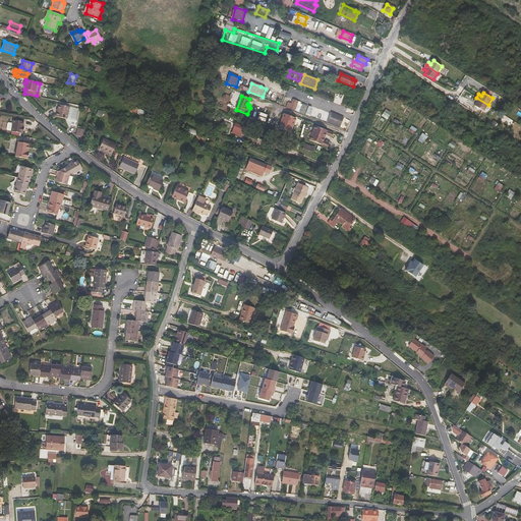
[(484,111),(488,105),(476,98),(474,101),(477,103),(475,106),(484,111)]
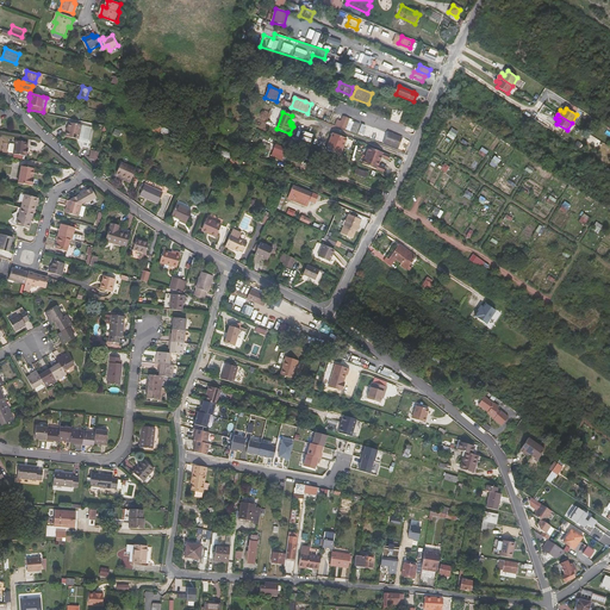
[(343,117),(340,128),(346,130),(350,119),(343,117)]
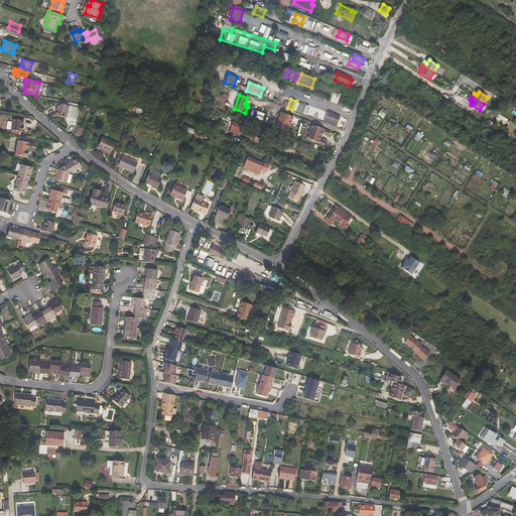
[(52,113),(63,115),(66,105),(55,103),(52,113)]
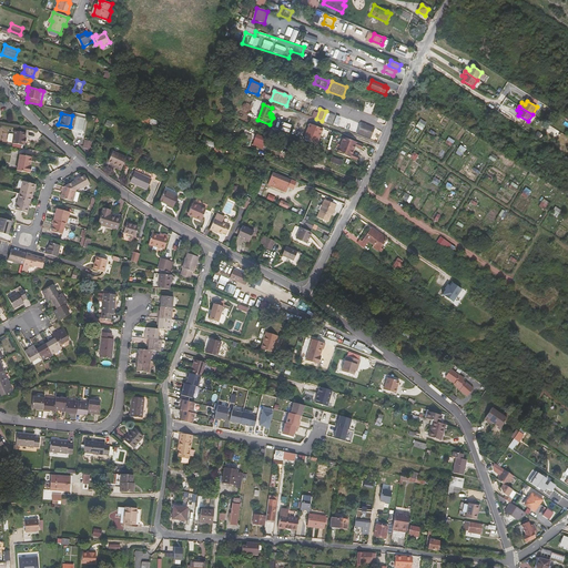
[(138,120),(154,128),(158,121),(150,119),(150,117),(141,113),(138,120)]
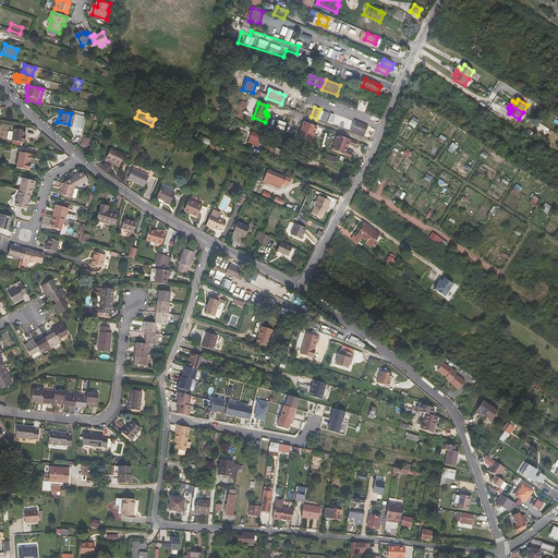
[(74,129),(76,129),(76,134),(79,134),(79,124),(83,125),(83,118),(74,118),(74,129)]
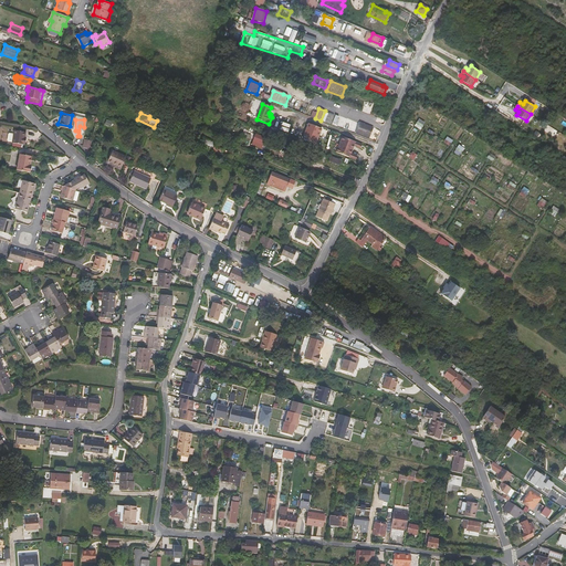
[(303,139),(316,144),(322,128),(308,124),(303,139)]
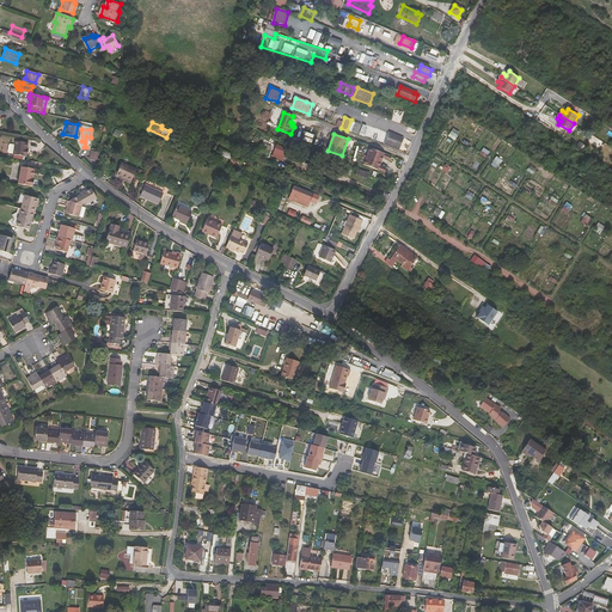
[(390,147),(399,151),(403,141),(393,138),(392,141),(387,140),(386,146),(390,147)]
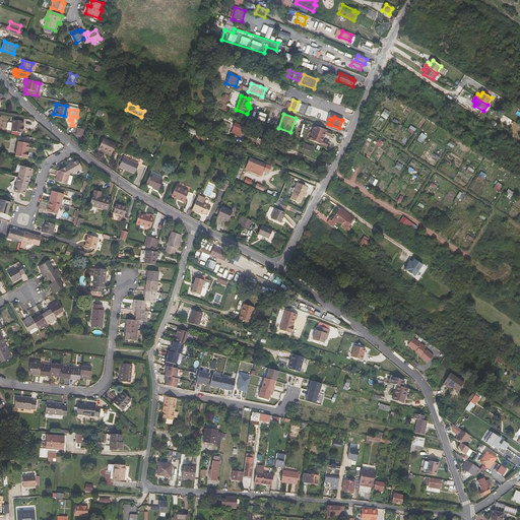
[(24,122),(13,120),(13,123),(9,123),(8,124),(7,129),(8,130),(12,131),(23,133),(24,128),(23,128),(24,122)]
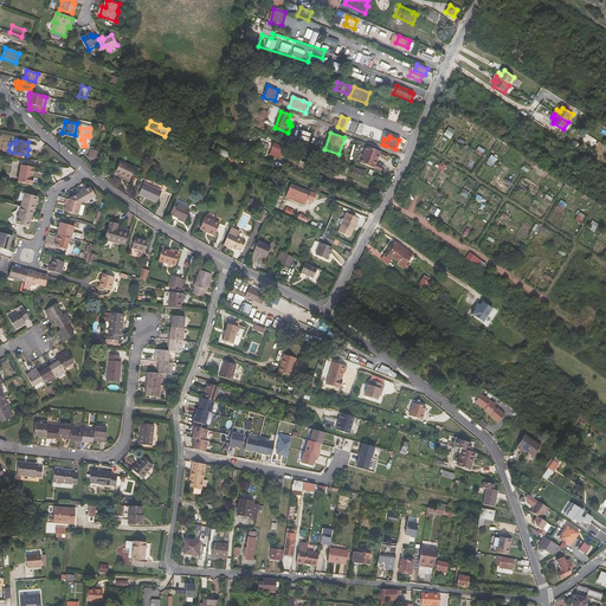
[(270,155),(281,160),(283,154),(292,159),(296,152),(284,147),(284,148),(275,144),(270,155)]
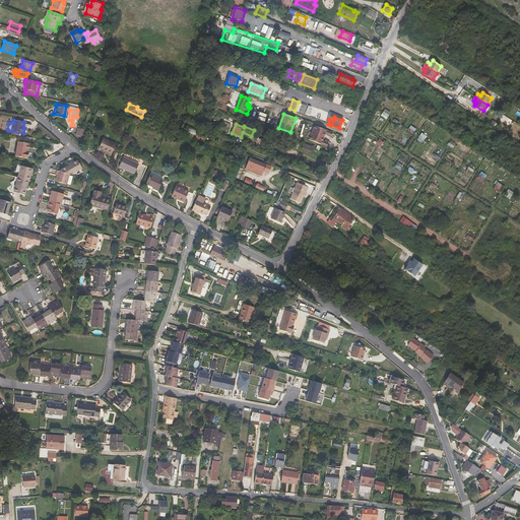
[(327,130),(315,125),(310,139),(322,144),(323,140),(325,134),(327,130)]
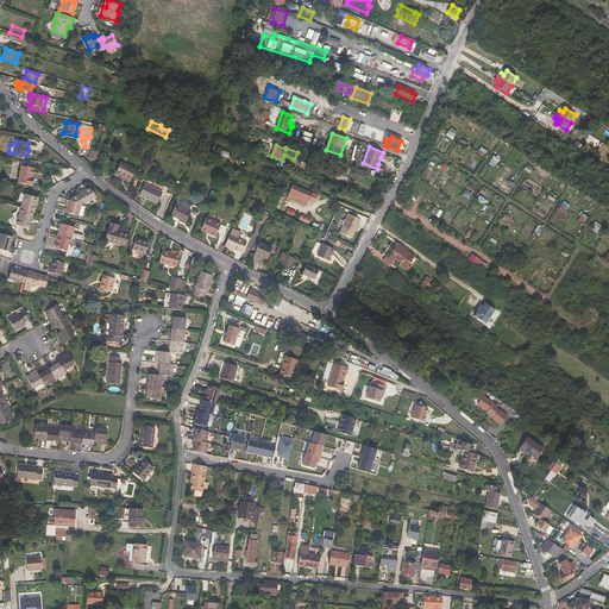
[(215,158),(228,163),(232,154),(219,149),(215,158)]
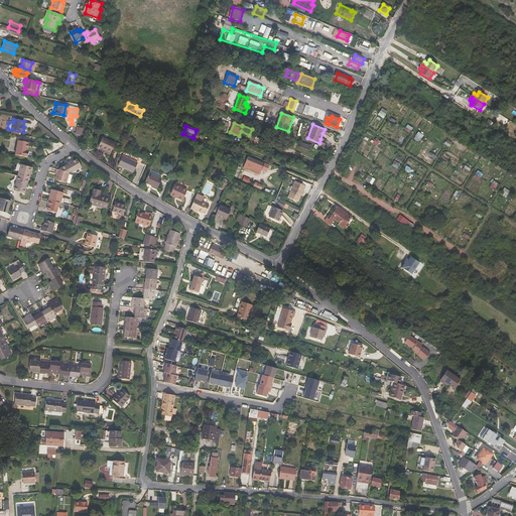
[(81,136),(84,129),(78,127),(75,135),(81,136)]
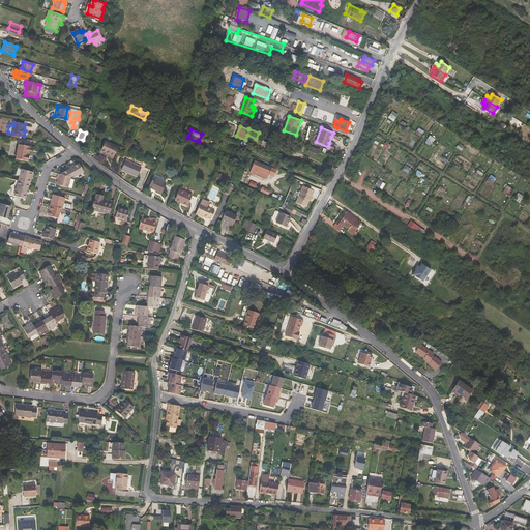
[(205,143),(217,147),(219,142),(208,137),(205,143)]
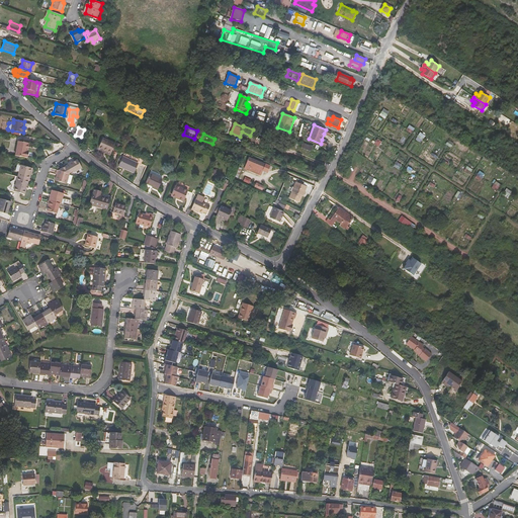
[(99,148),(103,150),(107,152),(106,154),(110,156),(115,144),(103,138),(99,148)]
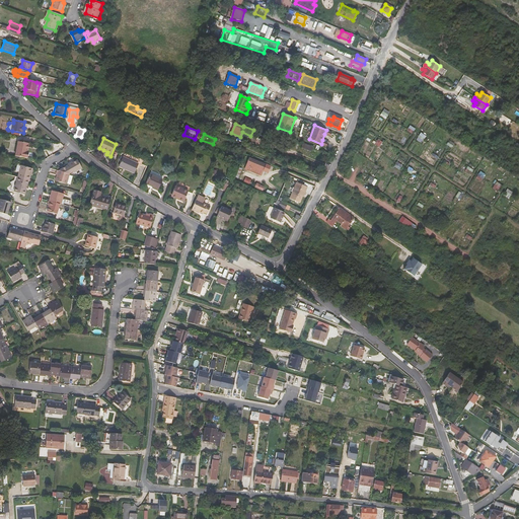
[(18,142),(15,157),(27,158),(28,153),(27,152),(28,144),(18,142)]
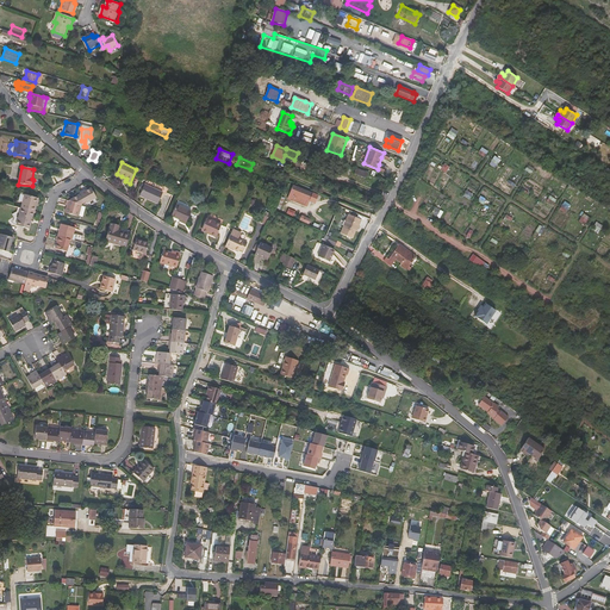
[(368,175),(368,173),(358,168),(355,174),(366,179),(378,182),(379,179),(368,175)]
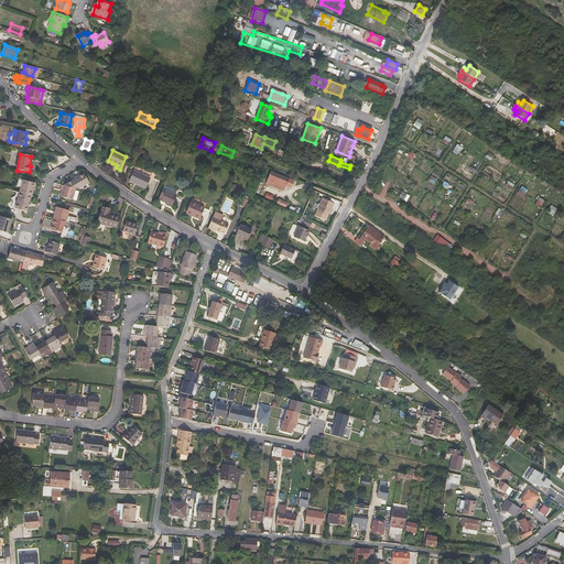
[(349,169),(338,165),(336,171),(346,175),(349,169)]
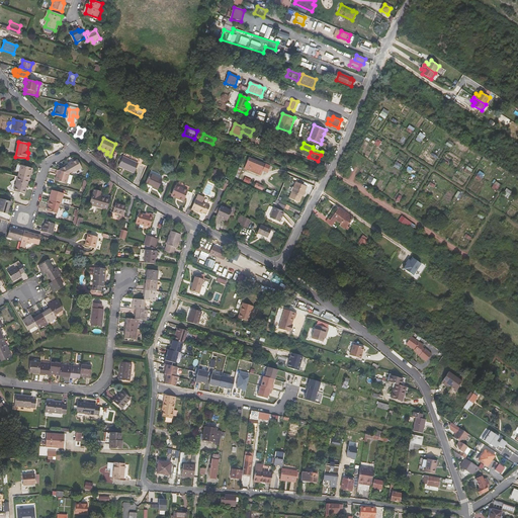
[(124,153),(122,157),(132,161),(134,157),(124,153)]
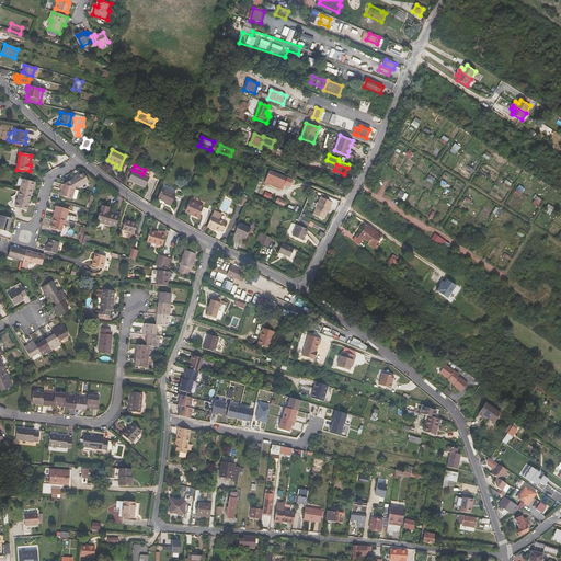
[(142,174),(133,170),(128,180),(146,187),(150,178),(142,174)]
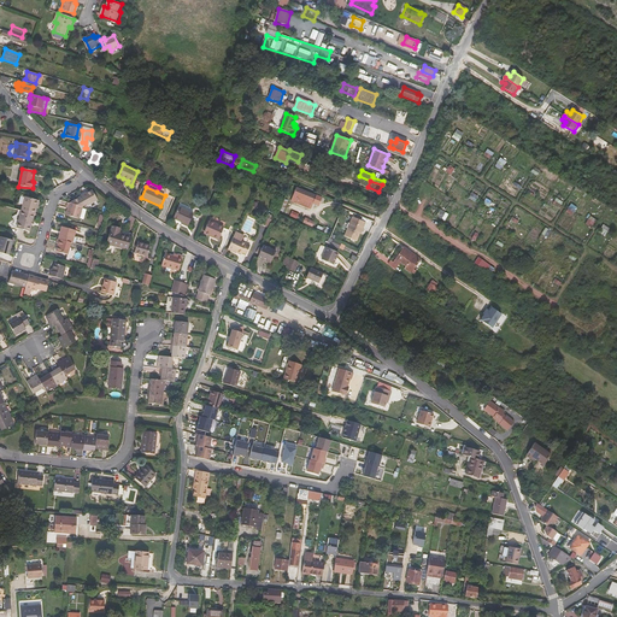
[(291,200),(310,209),(316,195),(297,188),(291,200)]
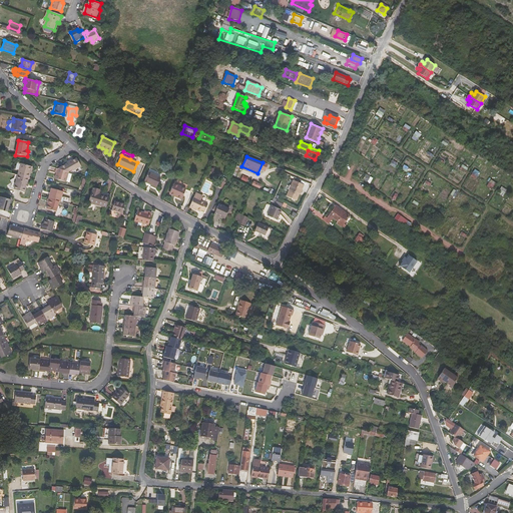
[(70,171),(71,172),(79,169),(76,161),(56,168),(68,172),(70,171)]
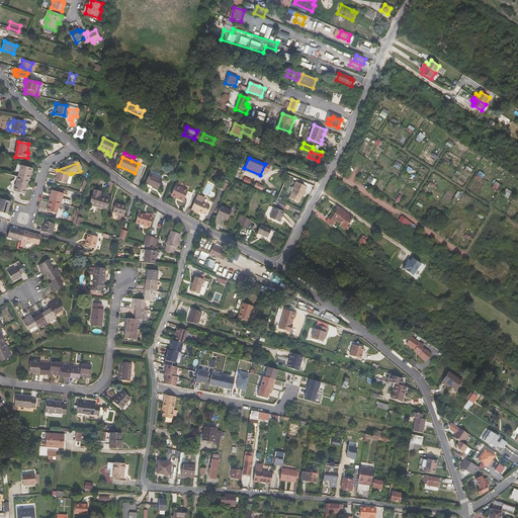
[(21,166),(18,177),(28,180),(29,180),(32,169),(21,166)]
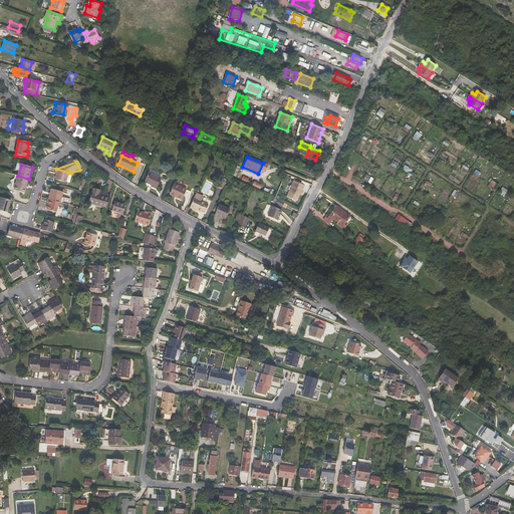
[(66,183),(68,173),(56,169),(55,173),(57,174),(55,180),(66,183)]
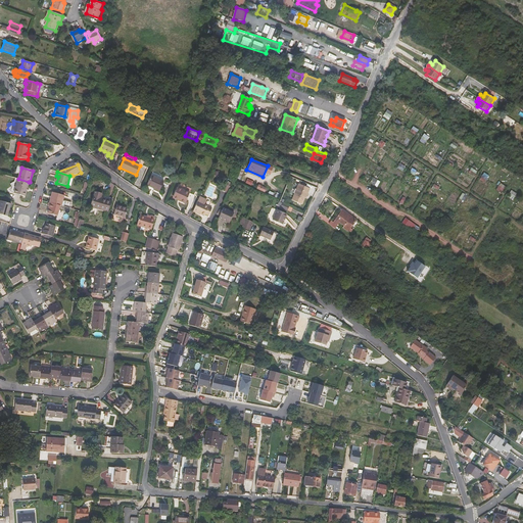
[(153,189),(159,192),(163,181),(151,176),(147,185),(154,188),(153,189)]
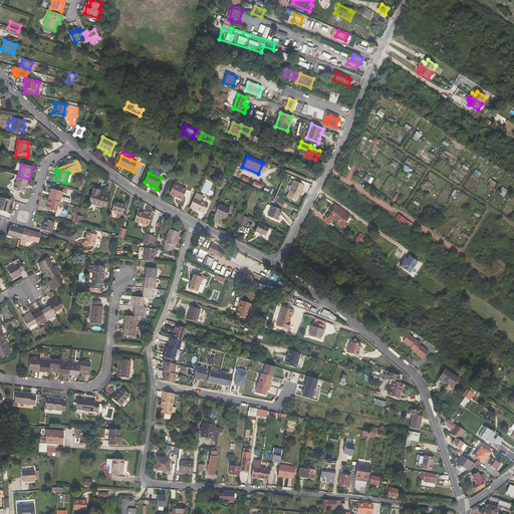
[(28,179),(18,176),(14,190),(25,193),(28,179)]
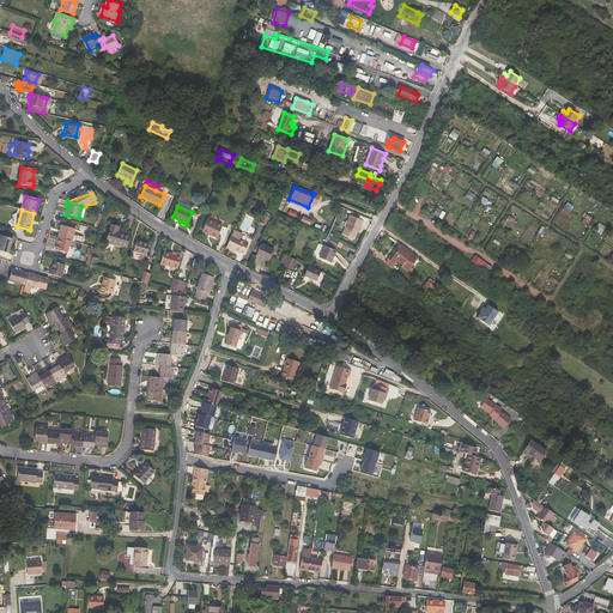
[(260,223),(267,226),(271,218),(263,216),(260,223)]
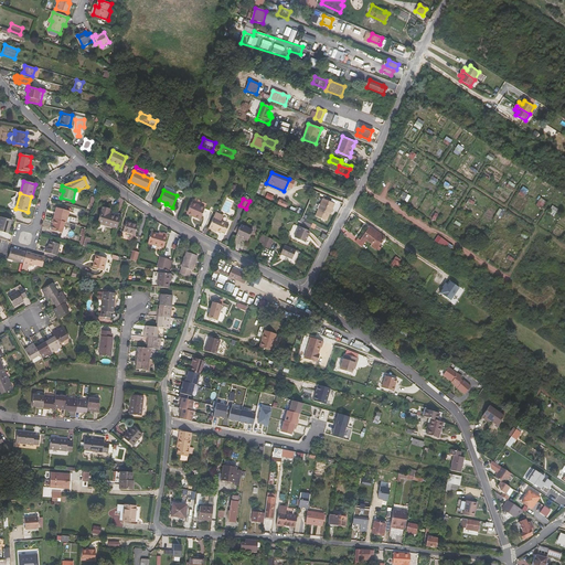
[(334,203),(322,199),(316,216),(326,221),(330,212),(331,212),(334,203)]
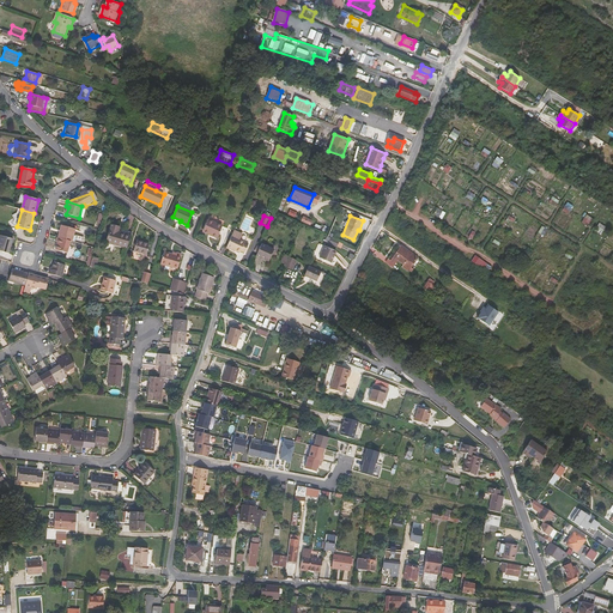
[(208,220),(204,230),(211,234),(211,235),(217,238),(223,226),(208,220)]
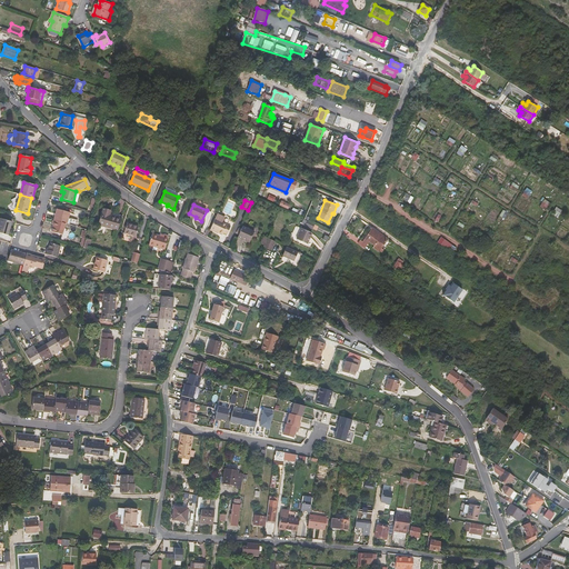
[(57,209),(53,220),(56,221),(66,223),(67,225),(70,213),(57,209)]
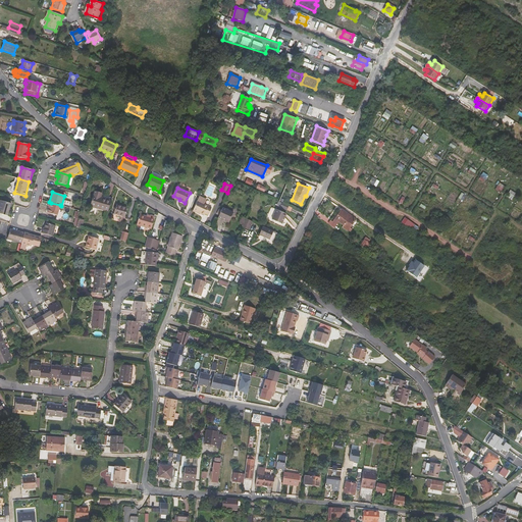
[(108,211),(111,200),(101,197),(102,195),(102,194),(95,192),(91,207),(108,211)]
